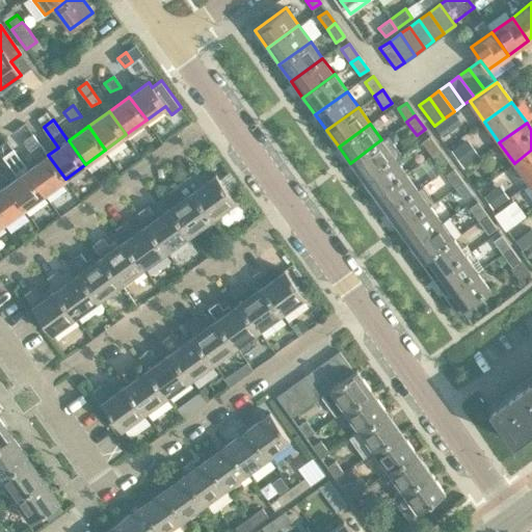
[(28,169),(46,193),(65,179),(48,155),(32,134),(23,141),(37,162),(28,169)]
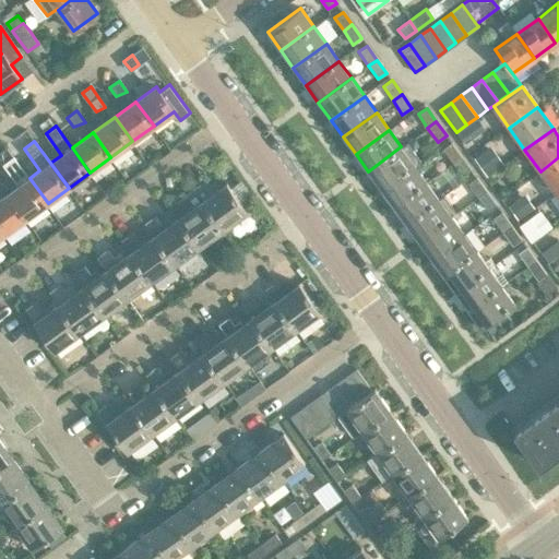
[(414,164),(420,159),(407,142),(401,146),(368,171),(380,188),(414,164)]
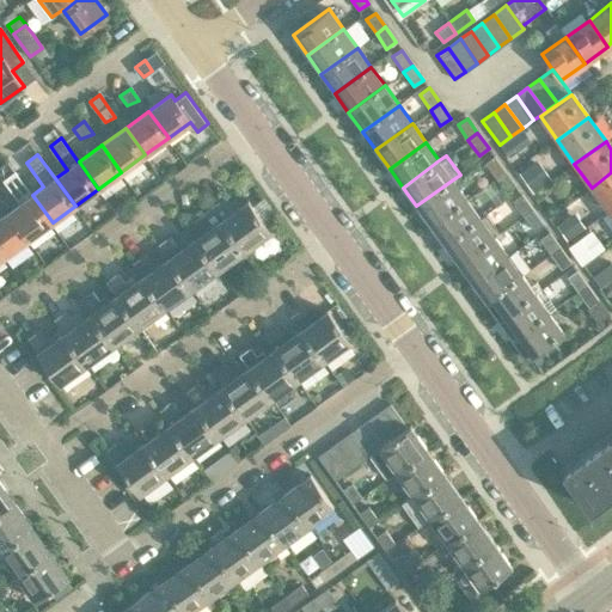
[(495,178),(506,170),(495,155),(484,163),(495,178)]
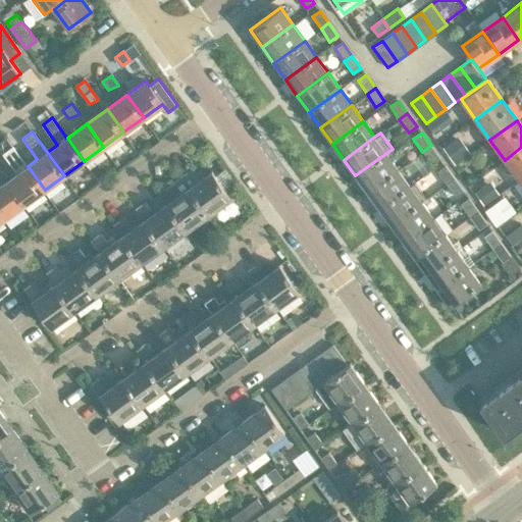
[(431,145),(422,152),(432,164),(440,158),(431,145)]
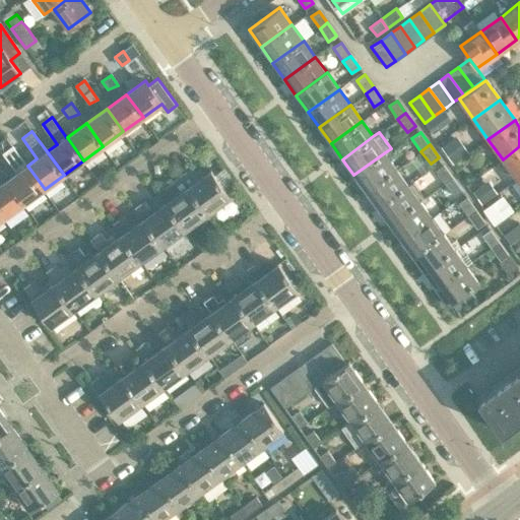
[(26,166),(12,145),(3,152),(17,173),(8,180),(24,203),(45,189),(27,166),(26,166)]
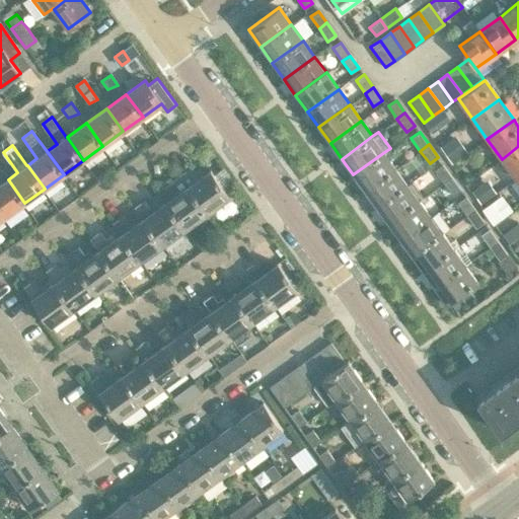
[(518,146),(502,159),(516,179),(518,176),(518,146)]
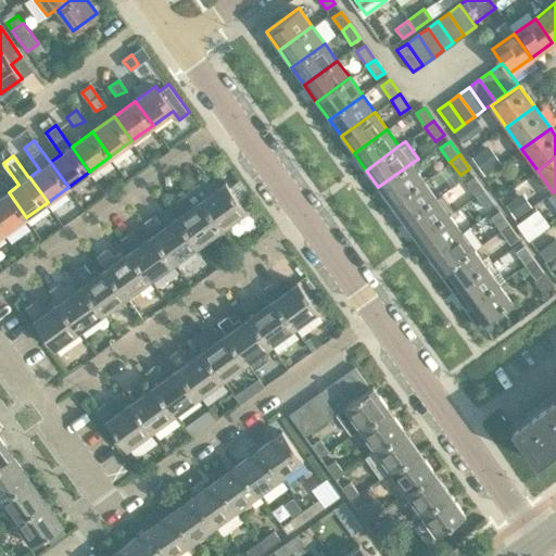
[(412,163),(378,187),(391,204),(424,180),(412,163)]
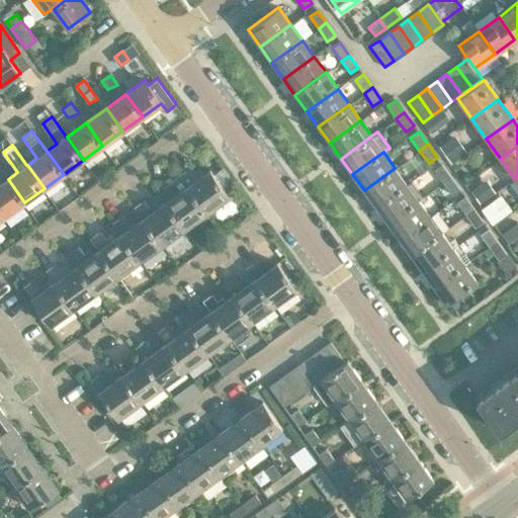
[(442,182),(450,176),(441,164),(433,170),(442,182)]
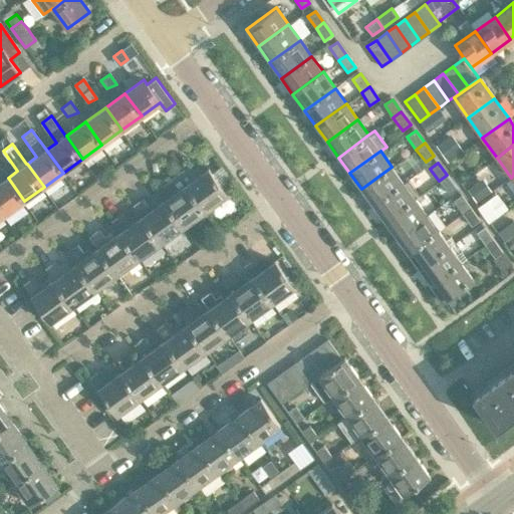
[(187,184),(206,211),(227,195),(208,169),(195,178),(187,166),(177,173),(185,185),(187,184)]
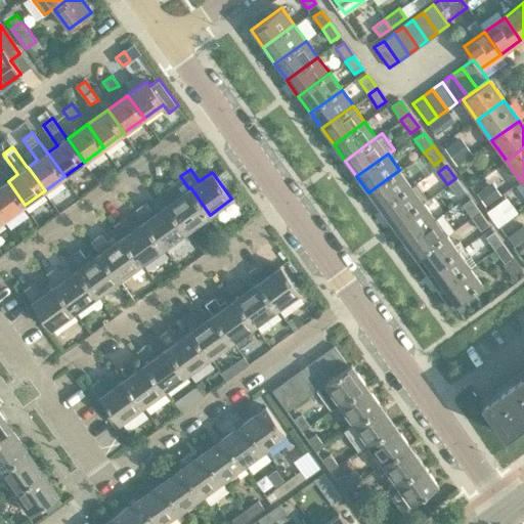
[(411,186),(399,170),(368,192),(380,209),(411,186)]
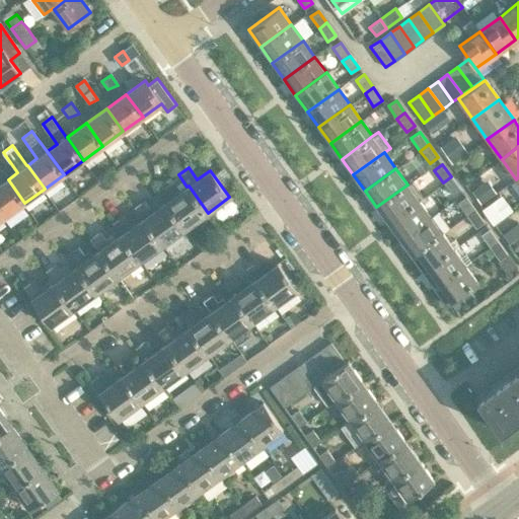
[(451,176),(443,182),(452,196),(460,190),(451,176)]
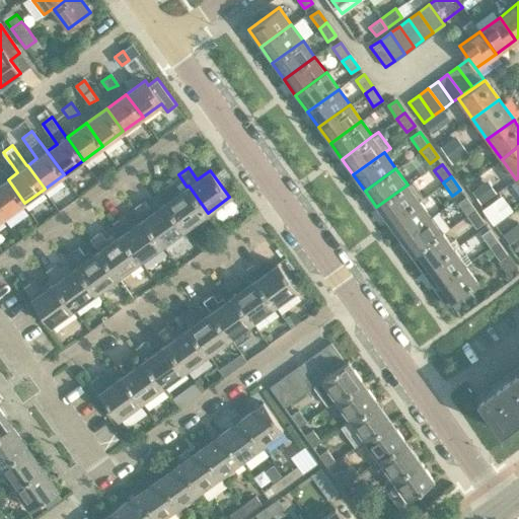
[(24,203),(8,179),(0,184),(0,211),(4,217),(24,203)]
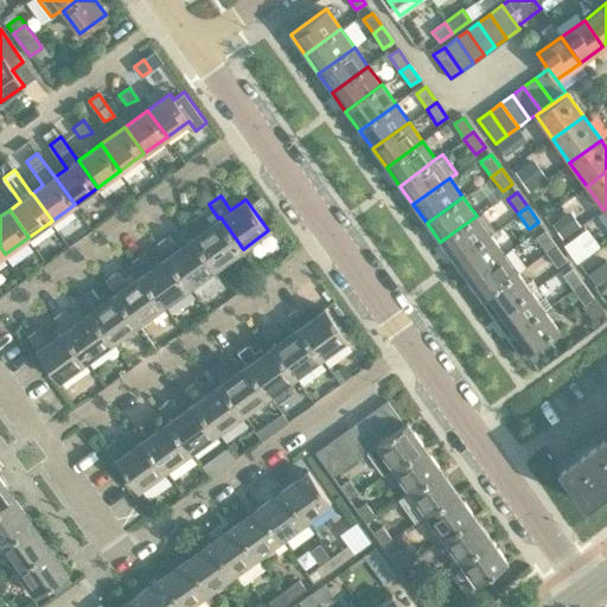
[(454,261),(490,235),(497,230),(483,211),(477,216),(440,242),(454,261)]
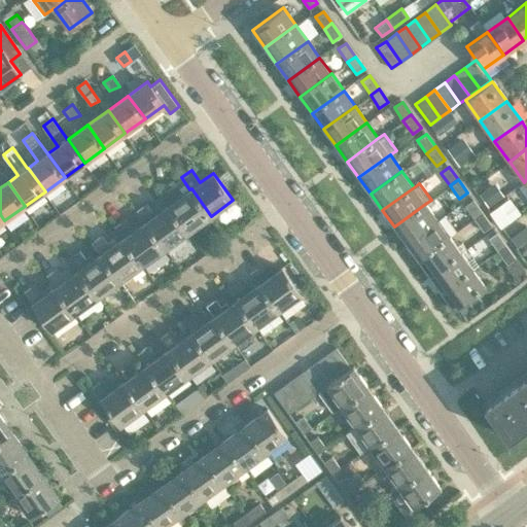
[(191,188),(189,189),(183,194),(177,185),(172,189),(169,186),(159,194),(168,206),(168,205),(188,233),(211,216),(191,188)]
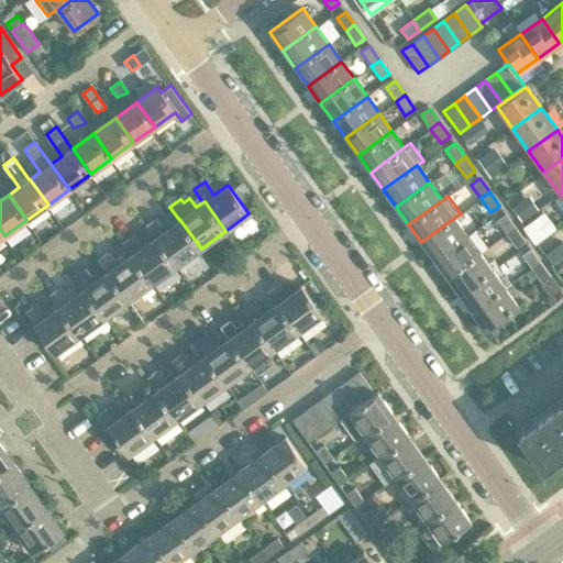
[(506,233),(515,227),(505,213),(496,220),(506,233)]
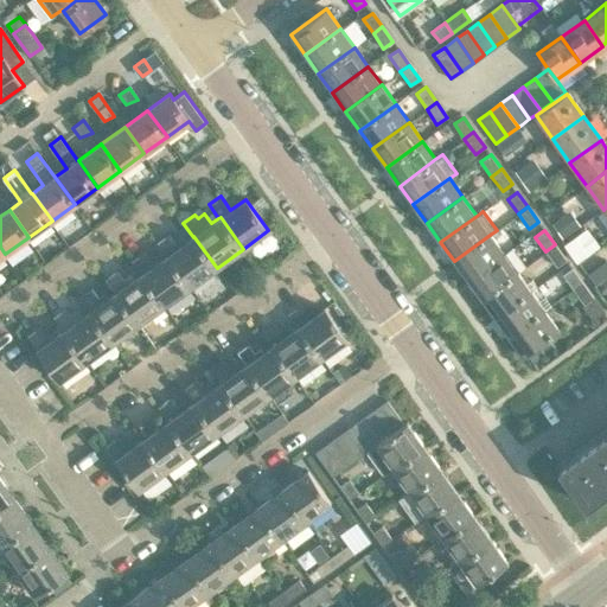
[(193,236),(193,237),(179,247),(170,232),(157,242),(167,256),(168,255),(191,287),(217,268),(193,236)]
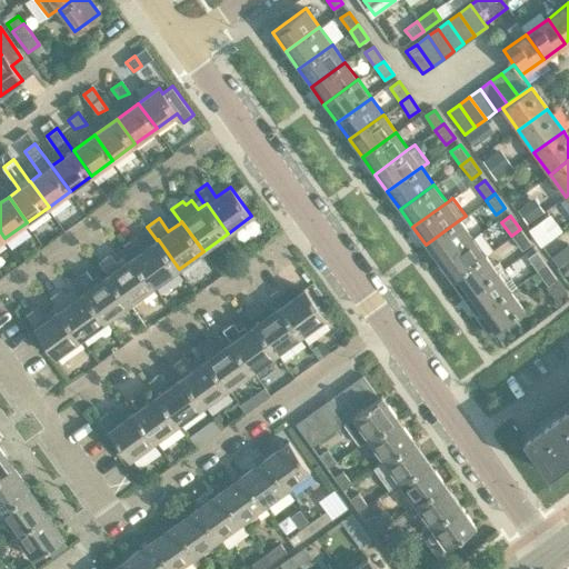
[(439,262),(472,238),(459,220),(426,245),(439,262)]
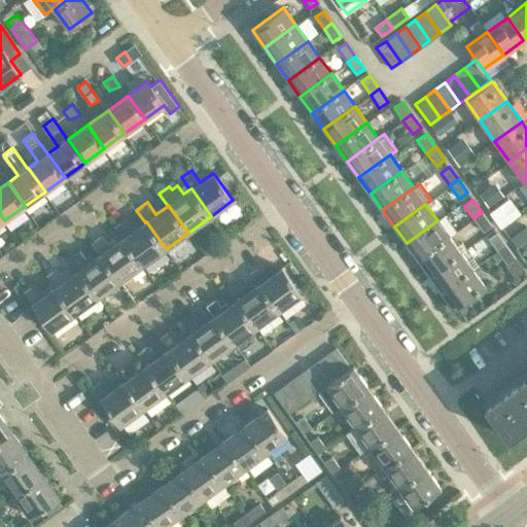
[(482,212),(473,218),(483,232),(492,225),(482,212)]
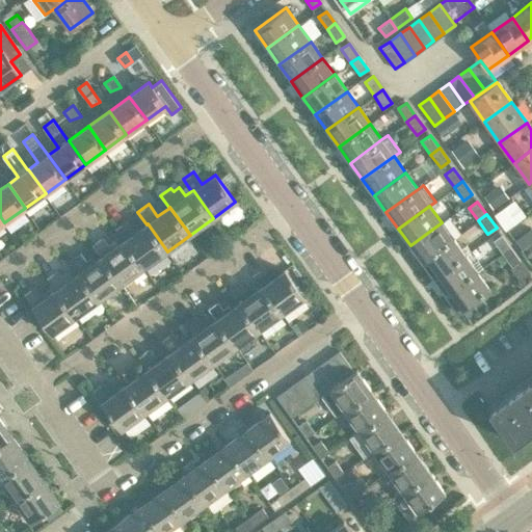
[(125,240),(144,268),(167,251),(148,223),(147,224),(134,233),(126,220),(114,229),(123,241),(125,240)]
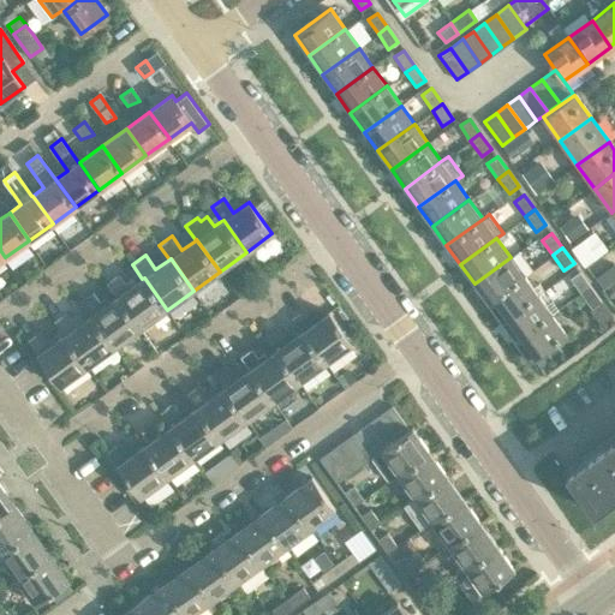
[(475,284),(488,303),(524,275),(511,257),(475,284)]
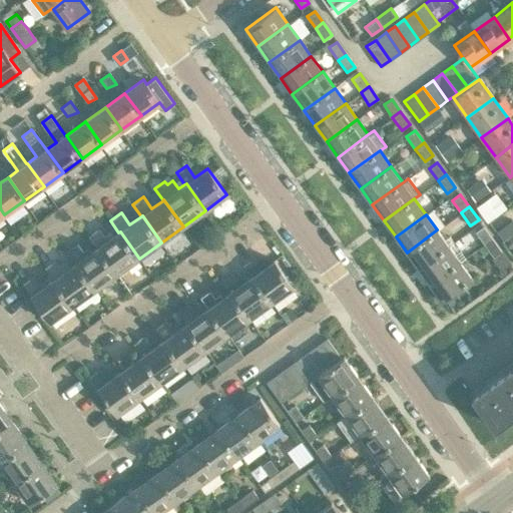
[(512,221),(512,219),(496,231),(503,240),(512,233),(512,221)]
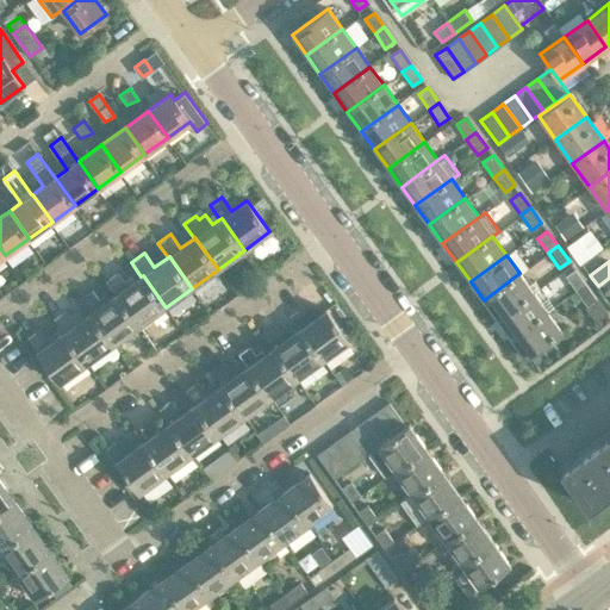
[(576,291),(585,284),(574,269),(565,275),(576,291)]
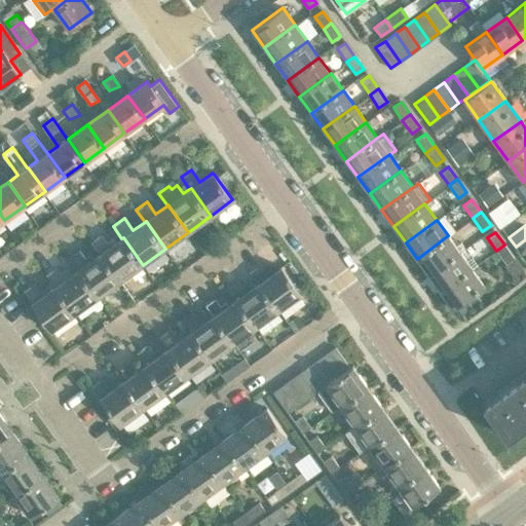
[(120,280),(143,265),(123,237),(121,238),(110,247),(102,234),(90,242),(99,255),(101,254),(120,280)]
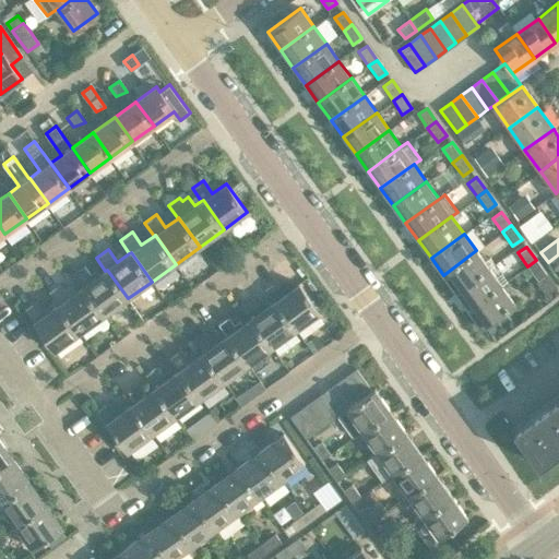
[(489,268),(476,250),(443,275),(456,293),(489,268)]
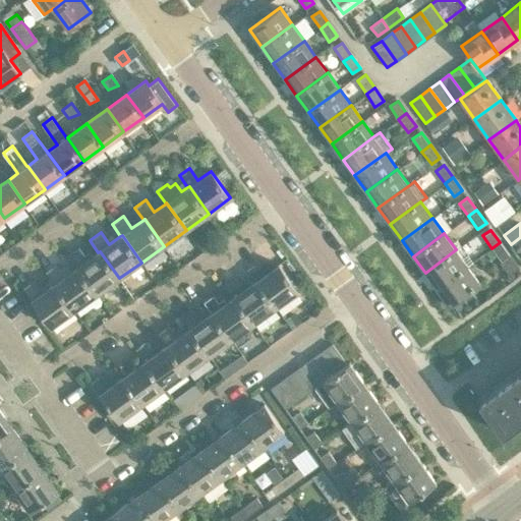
[(500,242),(491,248),(501,261),(509,254),(500,242)]
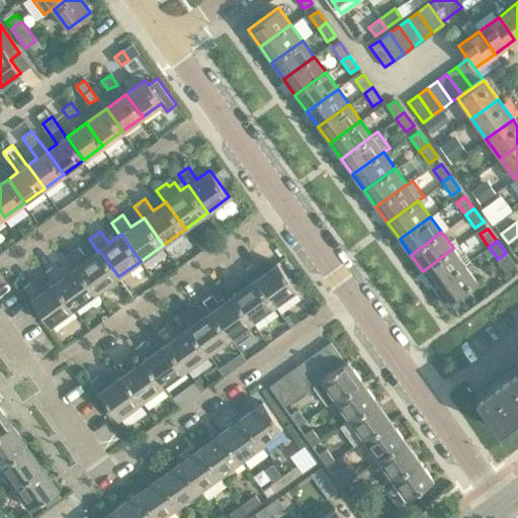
[(96,292),(118,276),(99,250),(97,251),(86,260),(77,248),(67,254),(76,267),(77,266),(96,292)]
